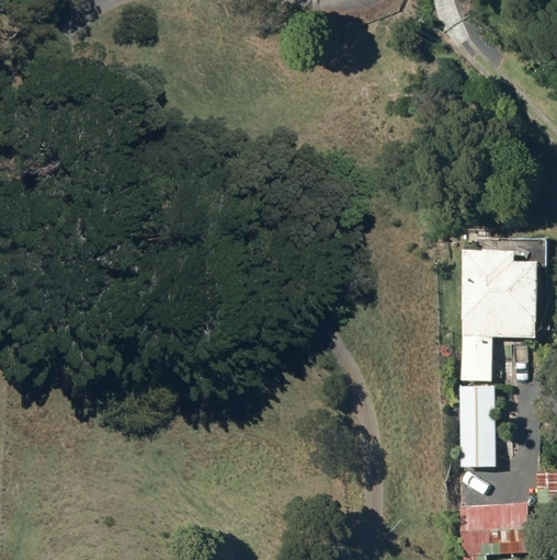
[(462,250),(459,335),(535,336),(536,260),(513,260),(513,251),(462,250)]
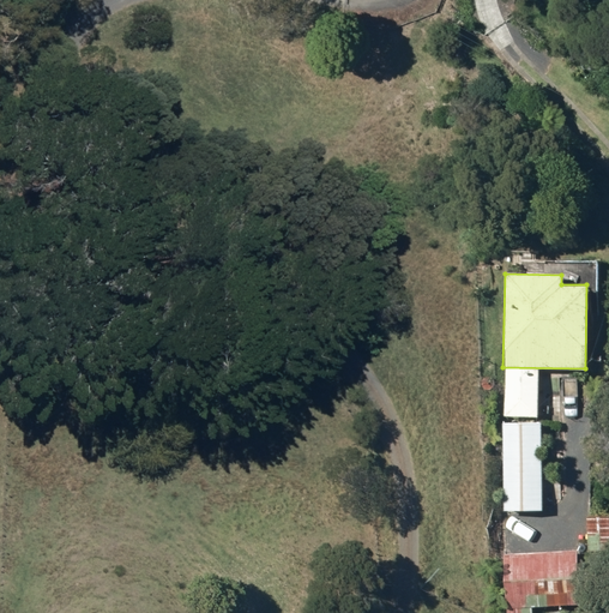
[(501,415),(536,418),(537,371),(502,371),(501,415)]
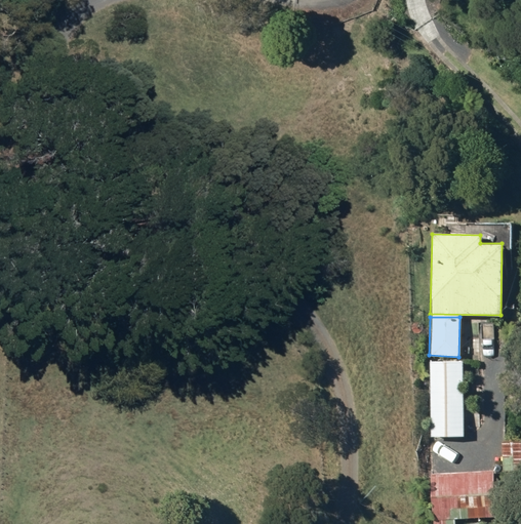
[(429,361),(430,440),(464,439),(463,361),(429,361)]
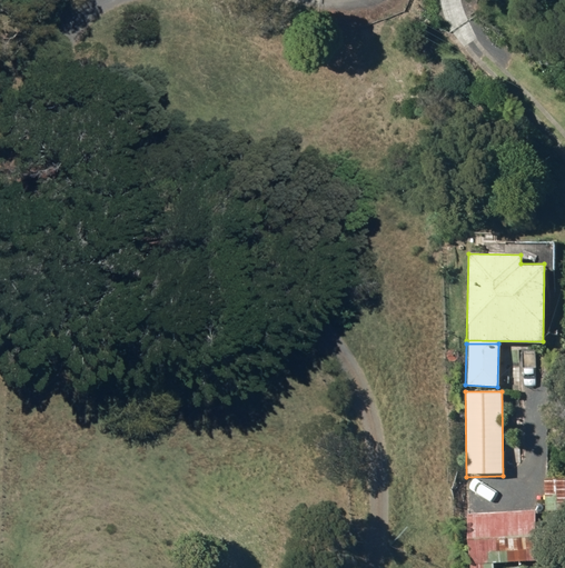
[(538,466),(542,512),(564,510),(564,497),(563,465),(538,466)]
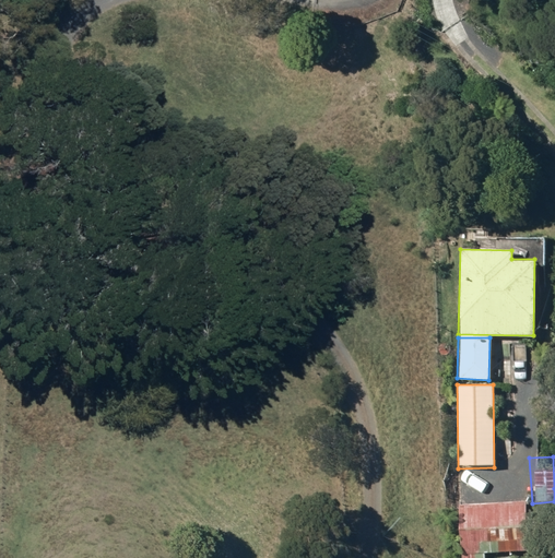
[(458,506),(459,557),(483,557),(483,554),(527,551),(524,503),(458,506)]
